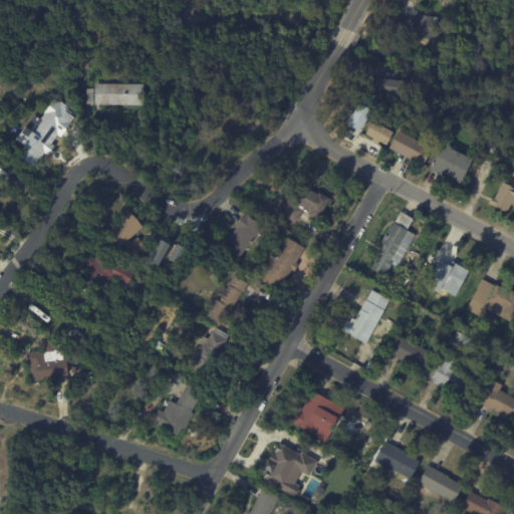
[(418,14),(438,17),(437,24),(440,24),(438,39),(382,32),(384,16),(414,19),(415,14),(418,14)]
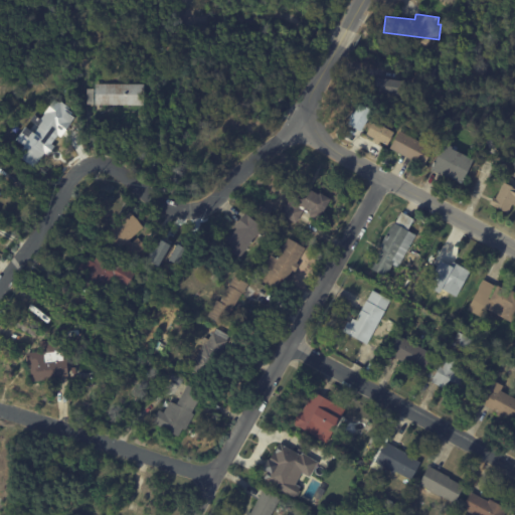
[(397,80),(400,81),(398,96),(371,93),(373,77),(397,80)]
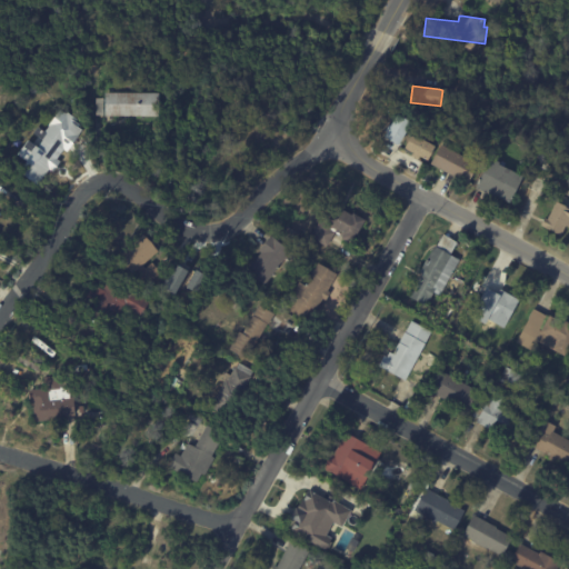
[(115,116),(109,116),(109,93),(162,93),(162,117),(115,116)]
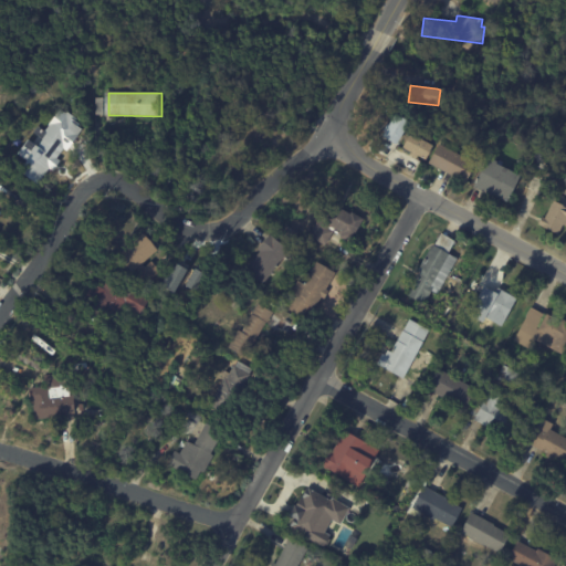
[(83,108),(77,112),(73,100),(80,97),(83,108)]
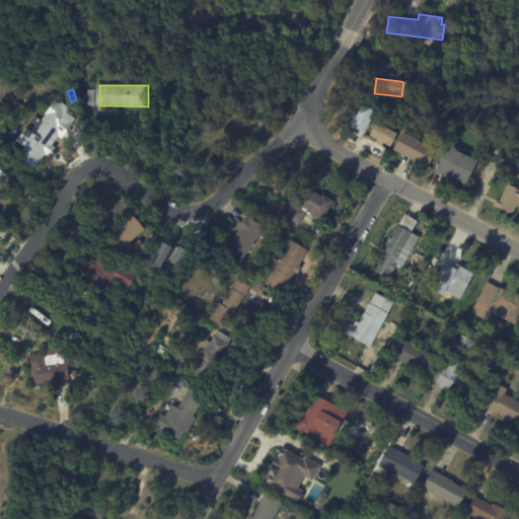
[(361,130),(360,133),(348,126),(358,106),(370,113),(361,130)]
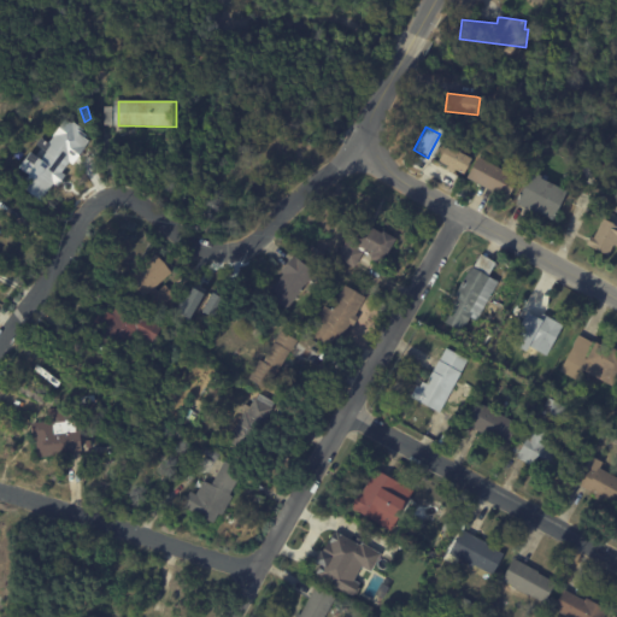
[(75,162),(60,181),(57,178),(41,199),(28,188),(43,169),(39,165),(53,146),(75,162)]
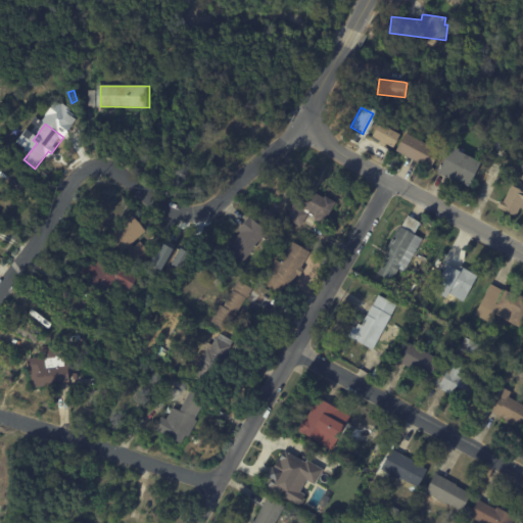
[(388,147),(383,144),(382,146),(377,144),(378,142),(369,137),(376,124),(397,135),(390,148),(388,147)]
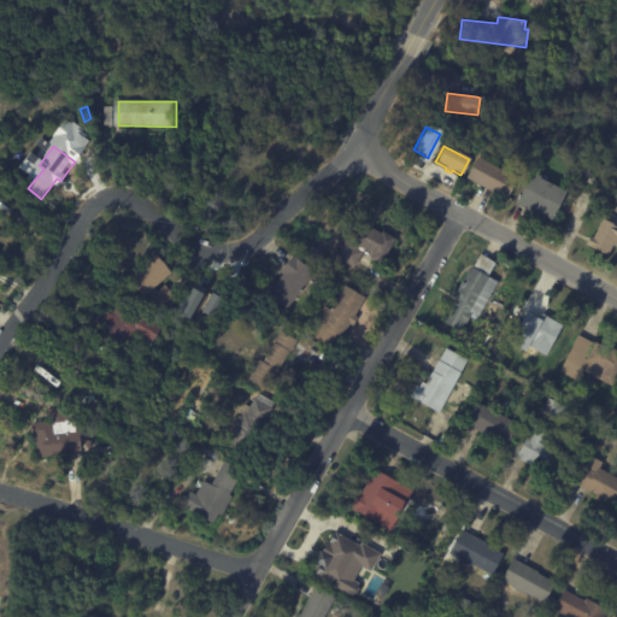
[(492,193),(464,178),(475,157),(517,178),(506,200),(492,193)]
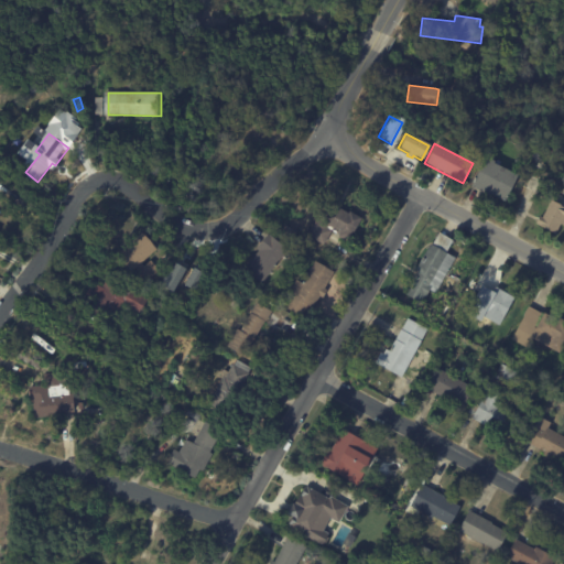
[(491,163),(516,174),(503,201),(490,194),(489,196),(469,186),(484,158),(492,161),(491,163)]
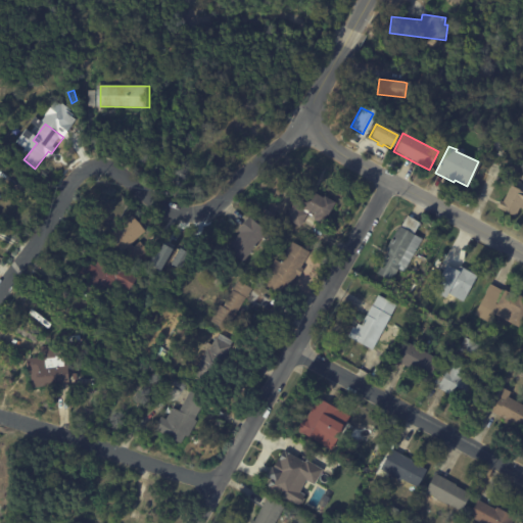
[(513,187),(522,192),(522,209),(519,207),(514,217),(495,206),(500,199),(502,201),(510,185),(513,187)]
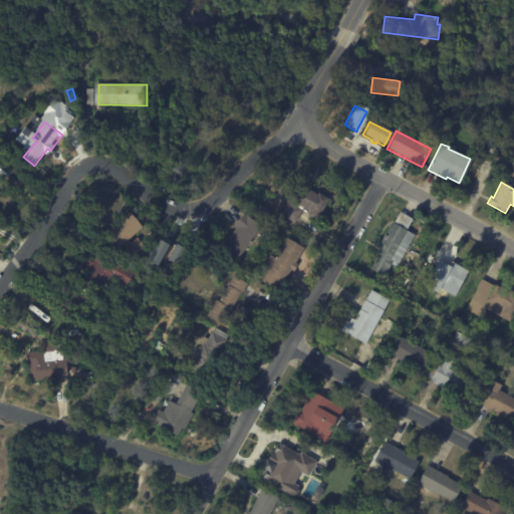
[(314,212),(304,206),(302,208),(306,210),(298,224),(284,215),(291,202),(294,204),(305,185),(321,195),(323,193),(334,200),(321,221),(312,216),(314,212)]
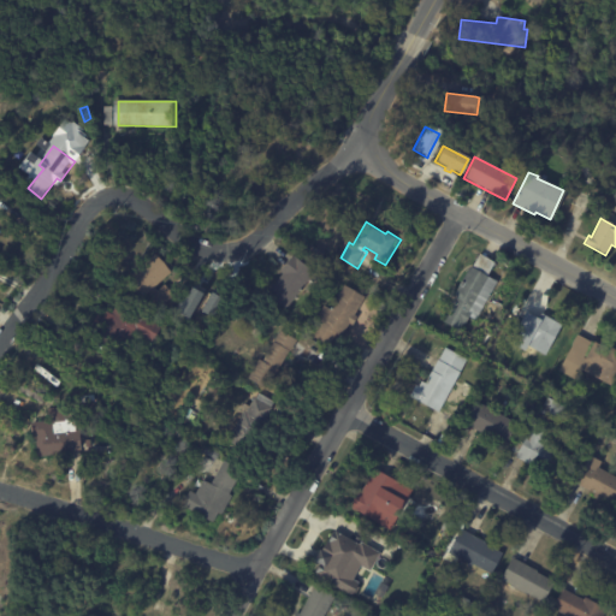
[(484,258),(492,262),(485,276),(486,277),(481,286),(486,290),(471,318),(467,315),(463,324),(461,323),(457,331),(440,321),(454,297),(450,296),(467,266),(469,267),(477,254),(484,258)]
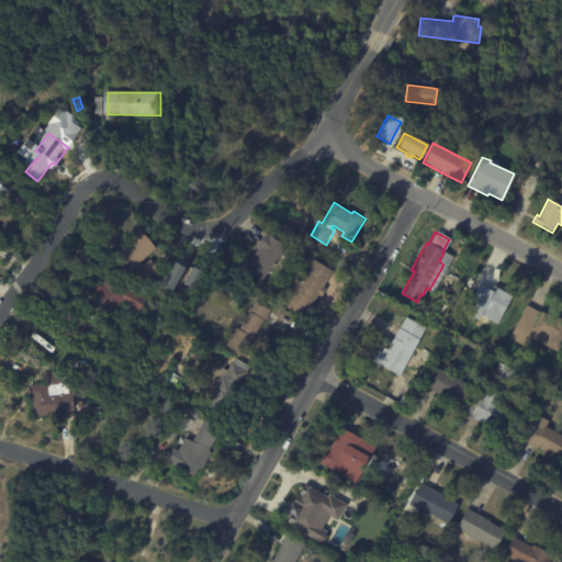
[(147,234),(160,249),(145,262),(148,266),(154,260),(163,270),(150,280),(125,251),(147,233),(147,234)]
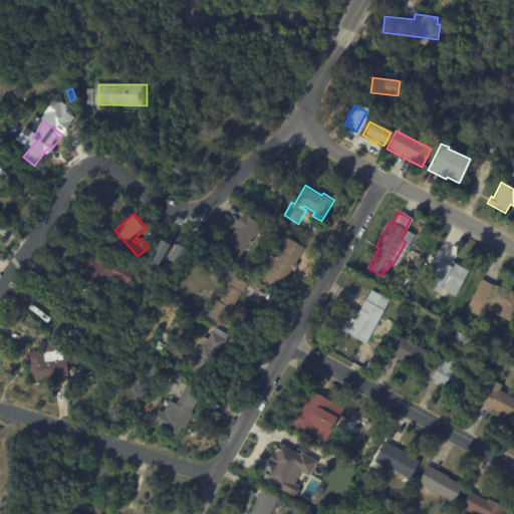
[(266,228),(242,257),(227,244),(239,228),(237,227),(249,213),(266,228)]
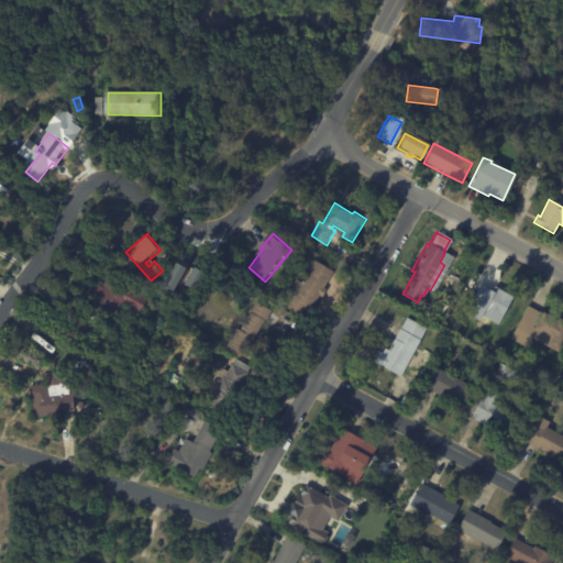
[(320,300),(316,308),(299,297),(298,299),(290,295),(300,279),(306,283),(319,261),(338,272),(328,288),(331,290),(326,299),(322,297),(320,300)]
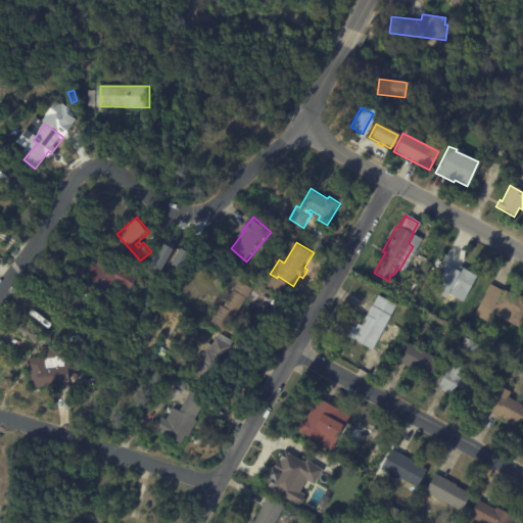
[(124,285),(120,283),(113,292),(91,280),(101,262),(117,271),(121,266),(142,278),(135,291),(124,285)]
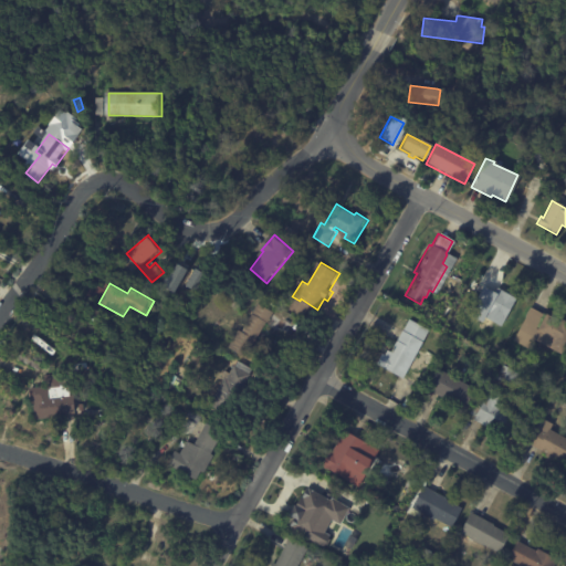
[(498,289),(515,299),(500,326),(482,316),(485,311),(478,306),(479,304),(475,302),(483,287),(494,293),(498,289)]
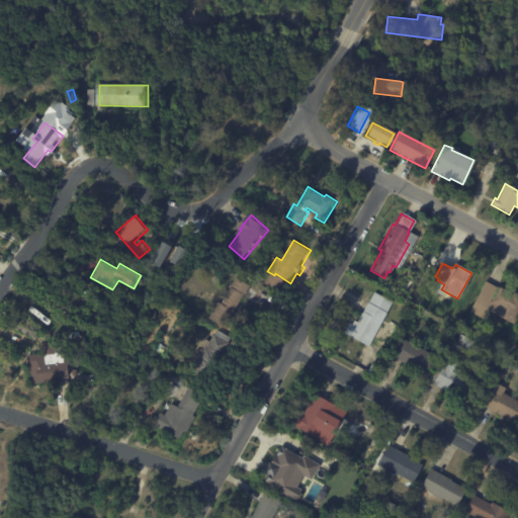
[(252,286),(227,328),(210,318),(220,301),(223,304),(238,278),(252,286)]
